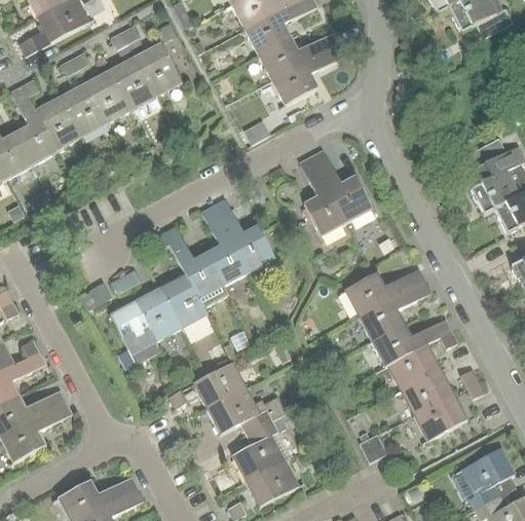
[(30,0),(37,14),(65,0),(30,0)]
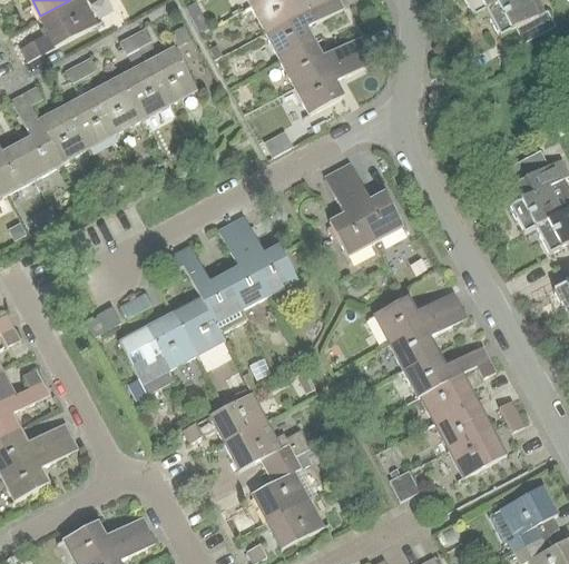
[(97,21),(86,0),(70,0),(40,16),(48,29),(32,37),(40,51),(55,43),(97,21)]
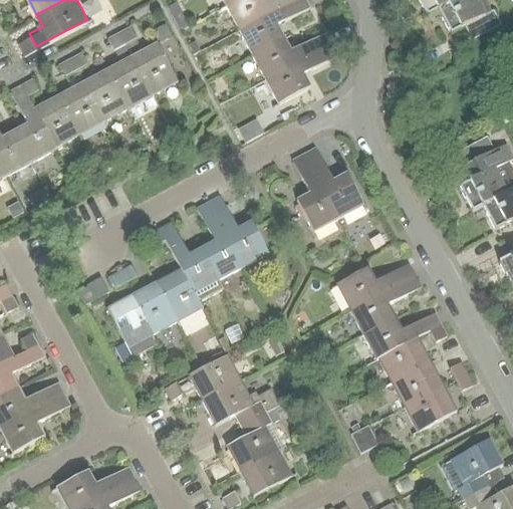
[(168,5),(173,13),(181,9),(176,0),(168,5)]
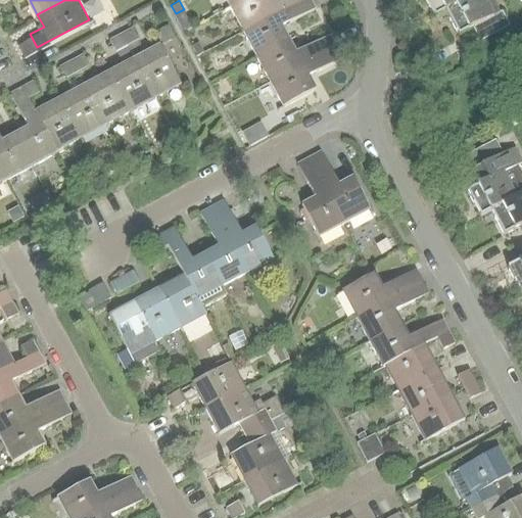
[(237,0),(232,3),(245,28),(297,0),(237,0)]
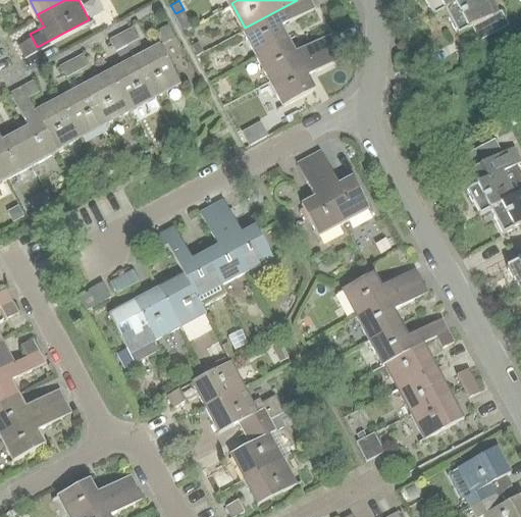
[(297,0),(245,28),(258,52),(289,36),(281,22),(314,4),(312,0),(297,0)]
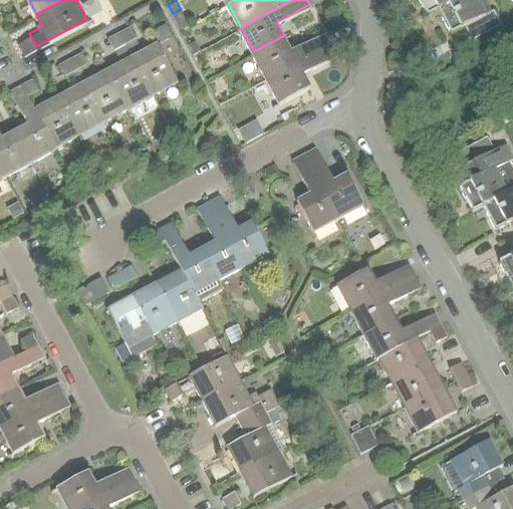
[(421,0),(428,13),(438,7),(451,0),(421,0)]
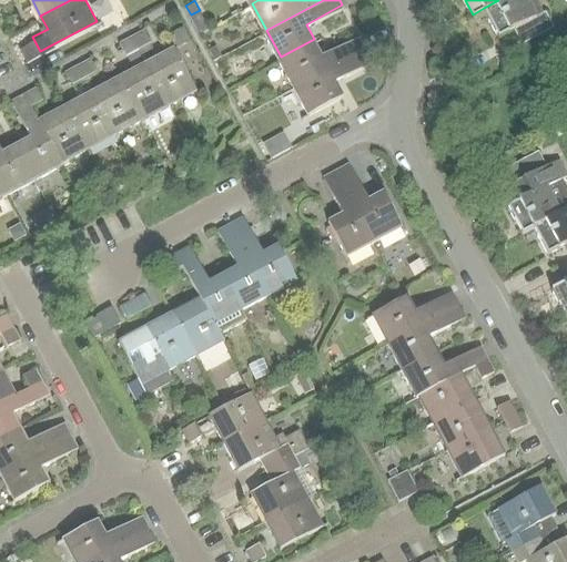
[(498,0),(484,8),(498,34),(514,26),(523,40),(554,23),(540,0),(498,0)]
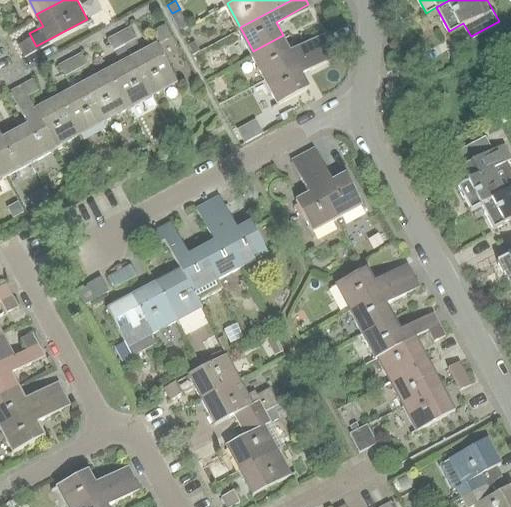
[(165,22),(155,28),(160,37),(170,32),(165,22)]
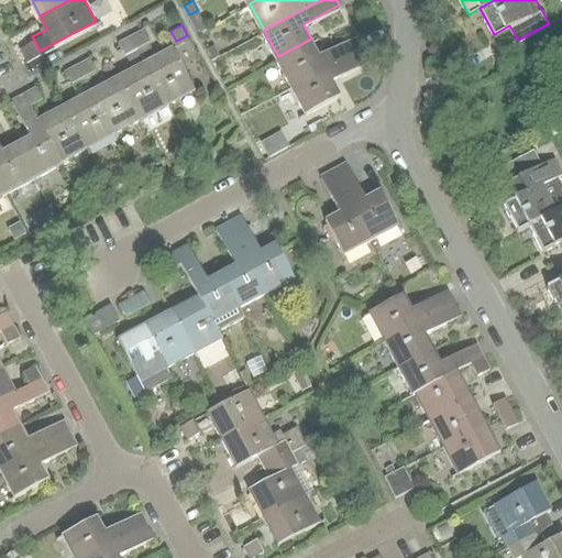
[(144,26),(132,32),(139,44),(151,37),(144,26)]
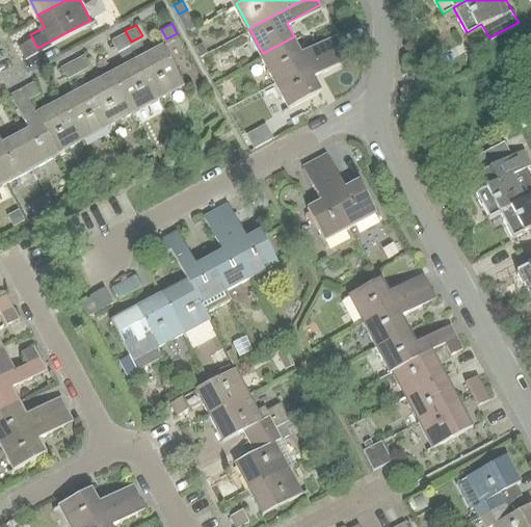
[(118,48),(131,42),(125,30),(112,37),(118,48)]
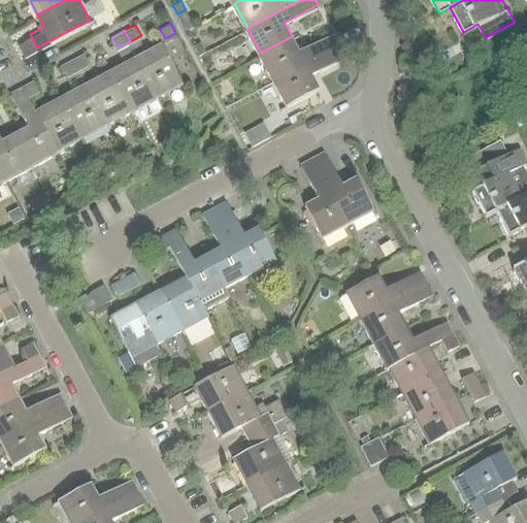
[(261,53),(273,77),(338,43),(332,32),(299,50),(292,36),(261,53)]
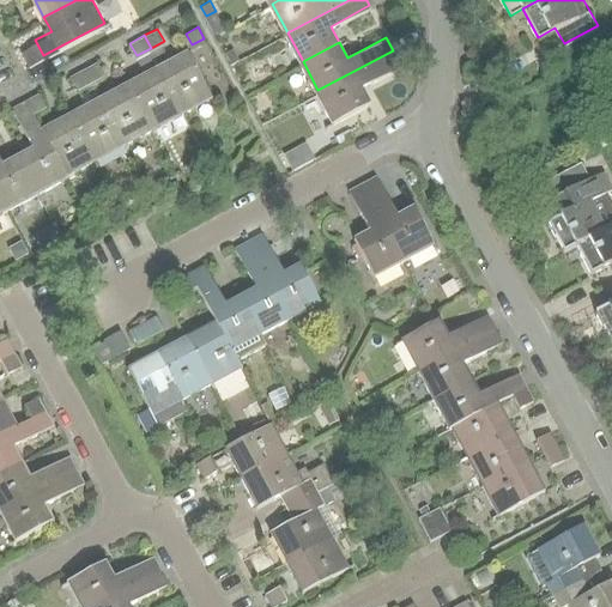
[(20,48),(29,62),(43,56),(35,41),(20,48)]
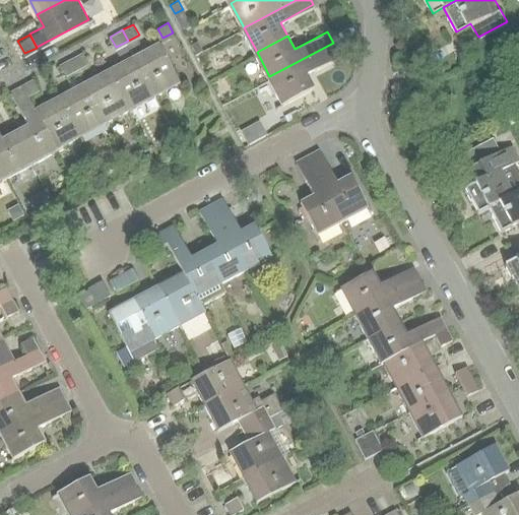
[(159,40),(134,53),(155,91),(180,78),(159,40)]
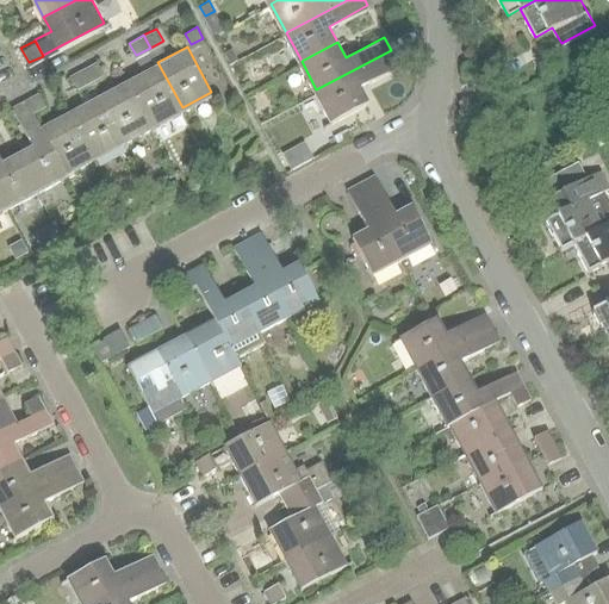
[(232,47),(225,51),(231,61),(238,57),(232,47)]
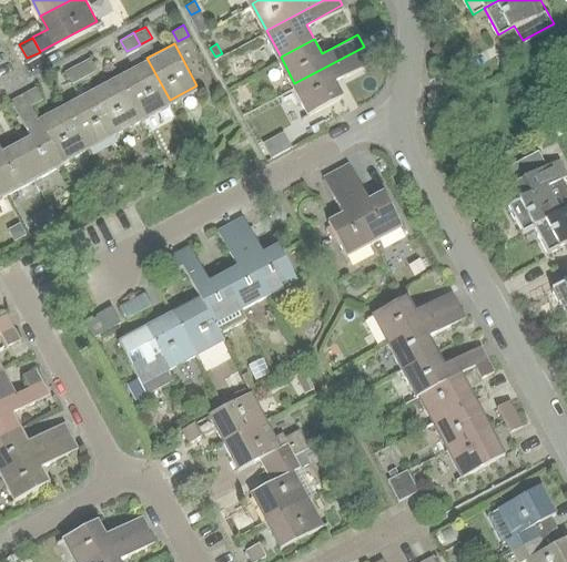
[(371,59),(364,47),(294,83),(310,112),(343,94),(335,79),(371,59)]
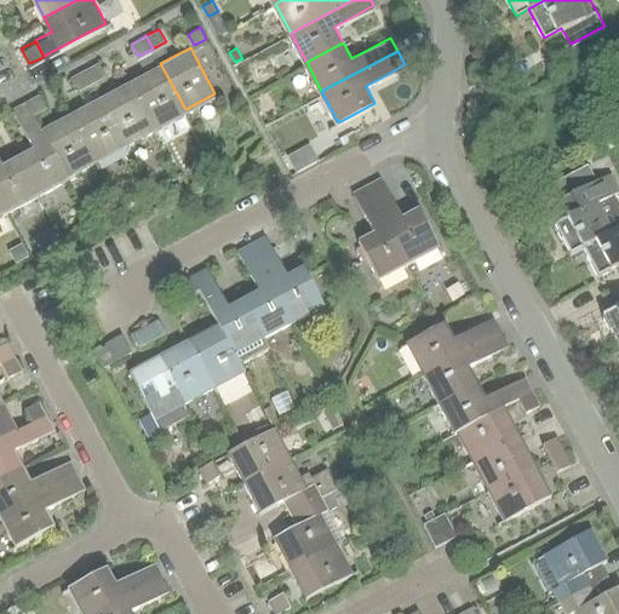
[(86,67),(93,80),(105,74),(98,61),(86,67)]
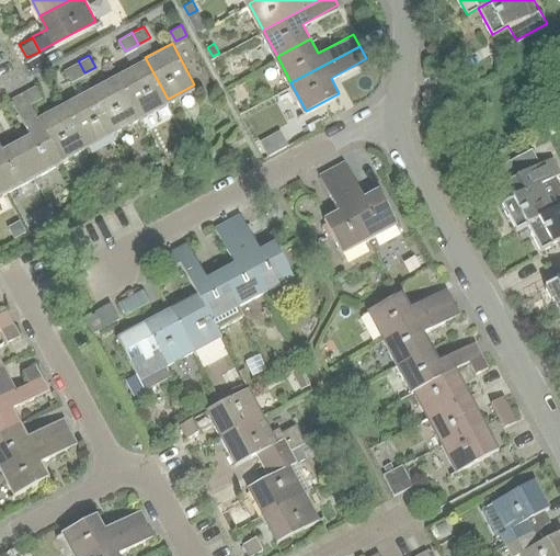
[(145,57),(117,72),(139,114),(168,99),(145,57)]
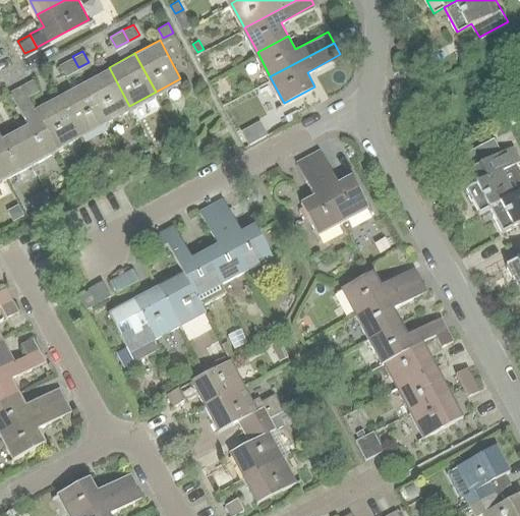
[(66,73),(78,67),(72,56),(61,62),(66,73)]
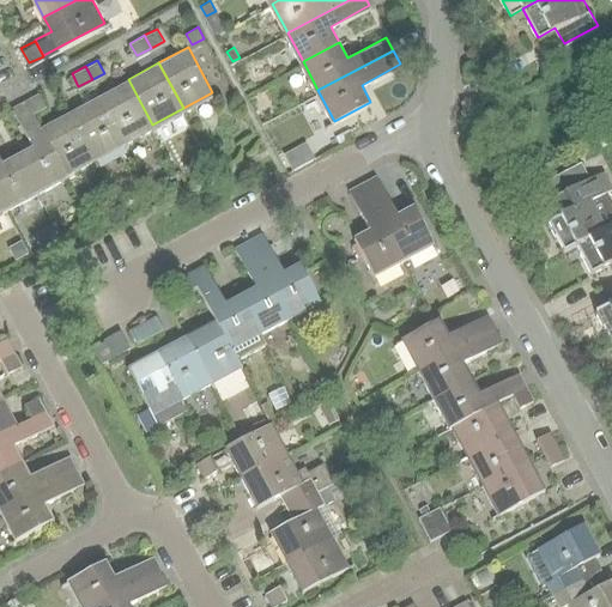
[(152,125),(128,79),(100,93),(125,139),(152,125)]
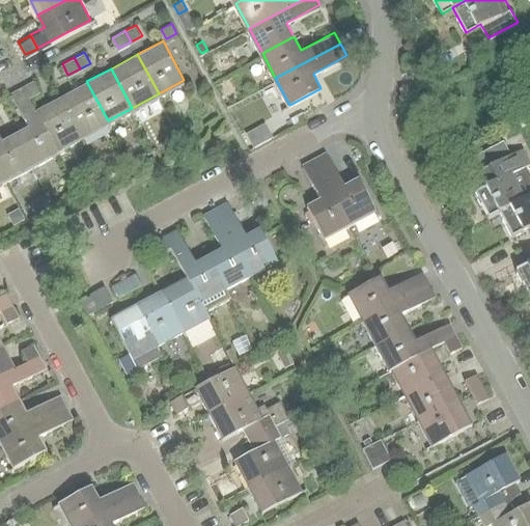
[(34,78),(23,84),(29,95),(39,89),(34,78)]
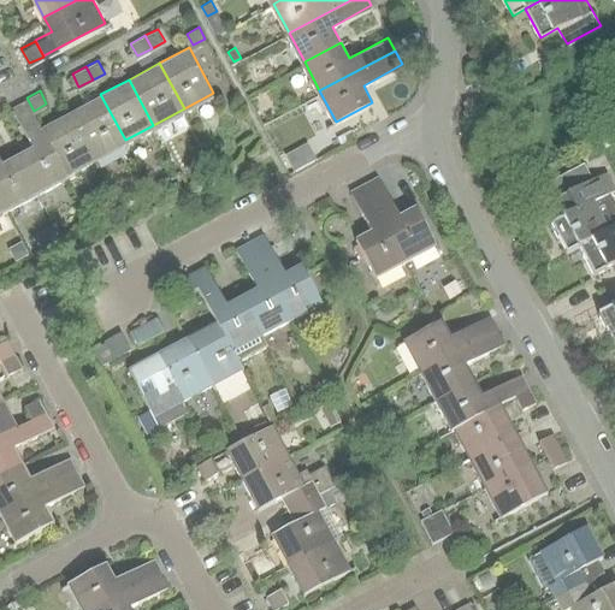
[(94,157),(125,140),(100,94),(70,110),(94,157)]
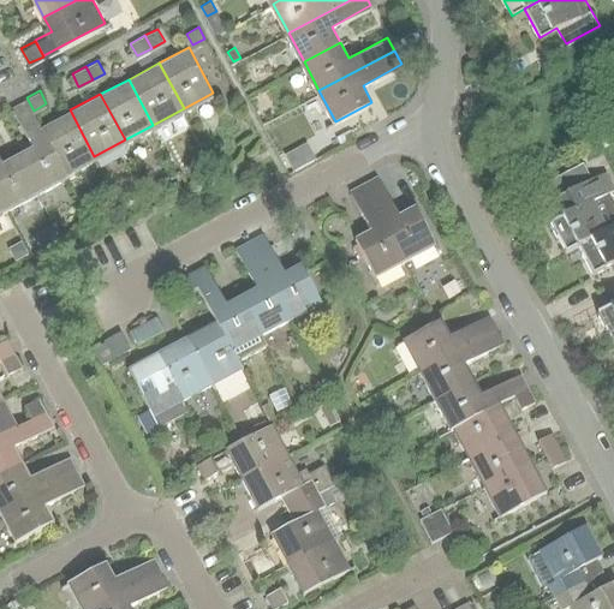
[(27,97),(12,105),(33,144),(17,153),(36,190),(67,174),(65,171),(41,125),(34,111),(27,97)]
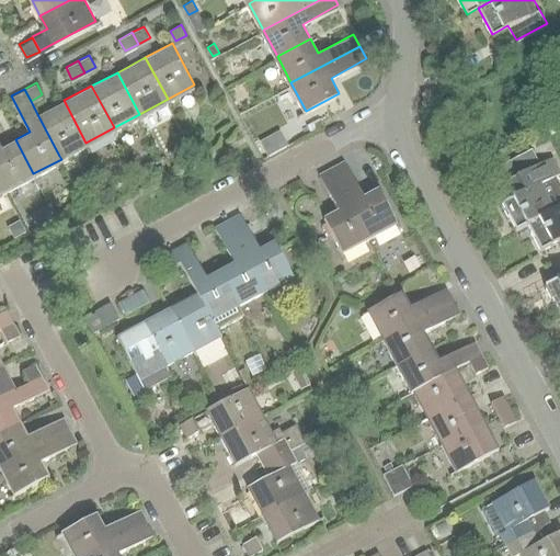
[(59,156),(86,143),(64,100),(37,114),(59,156)]
